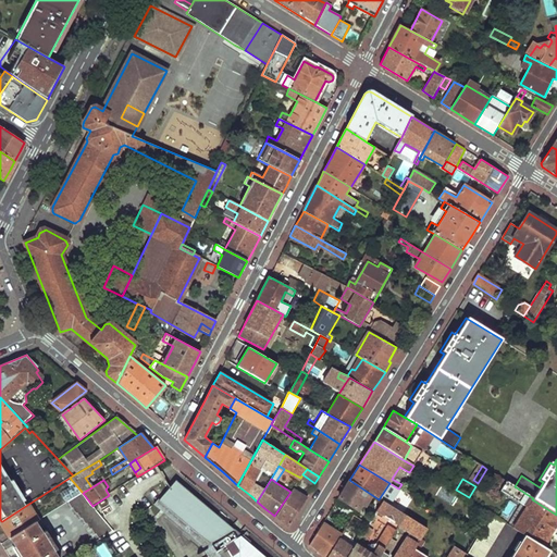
[(338,498),(359,511),(363,505),(366,507),(372,495),(349,480),(338,498)]
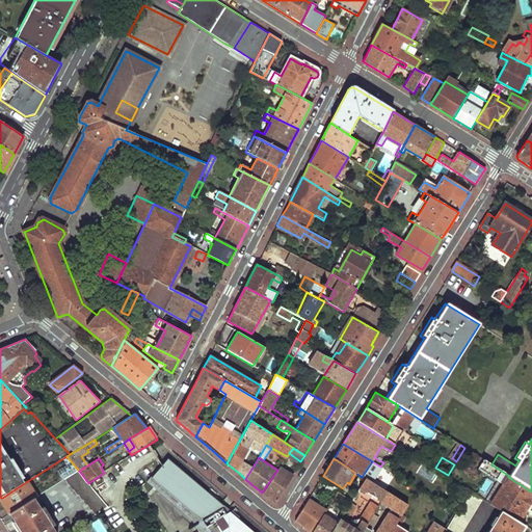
[(488,504),(500,512),(519,524),(531,502),(531,491),(508,477),(509,476),(491,464),(483,459),(477,470),(501,484),(488,504)]
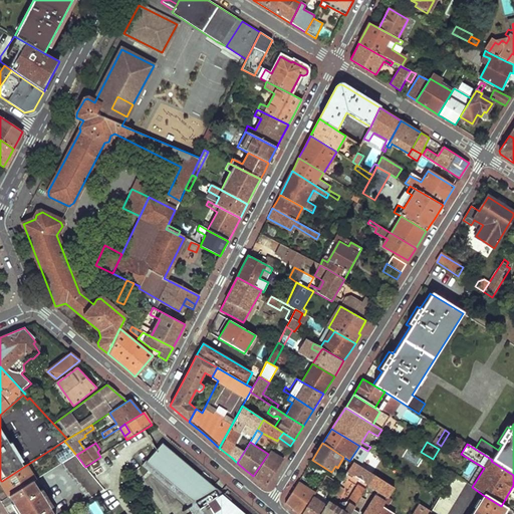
[(149,463),(173,484),(193,471),(163,446),(149,463)]
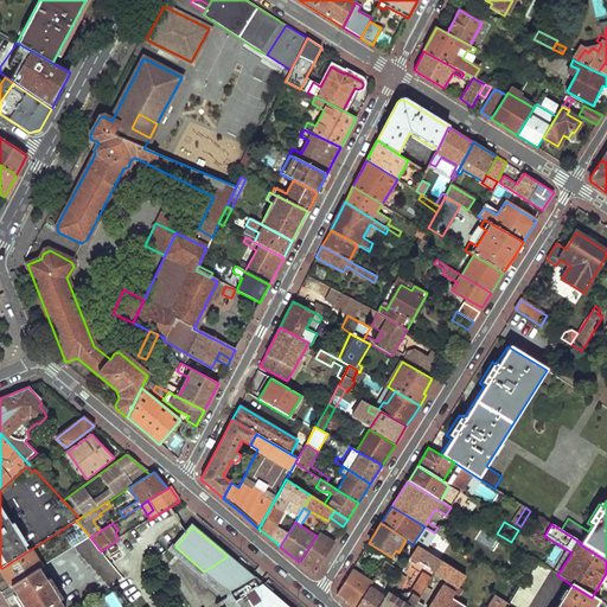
[(317,536),(299,562),(307,570),(313,575),(333,542),(319,532),(317,536)]
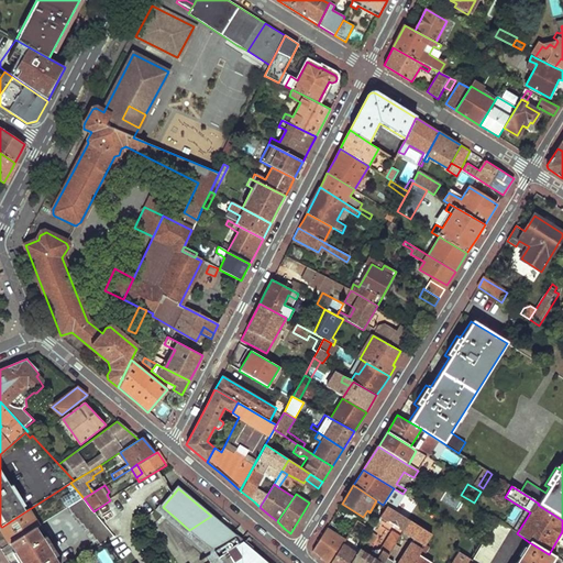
[(81,522),(85,529),(86,529),(89,534),(90,533),(94,540),(96,539),(99,545),(113,537),(94,511),(84,498),(68,508),(72,514),(74,512),(76,519),(78,518),(80,523),(81,522)]
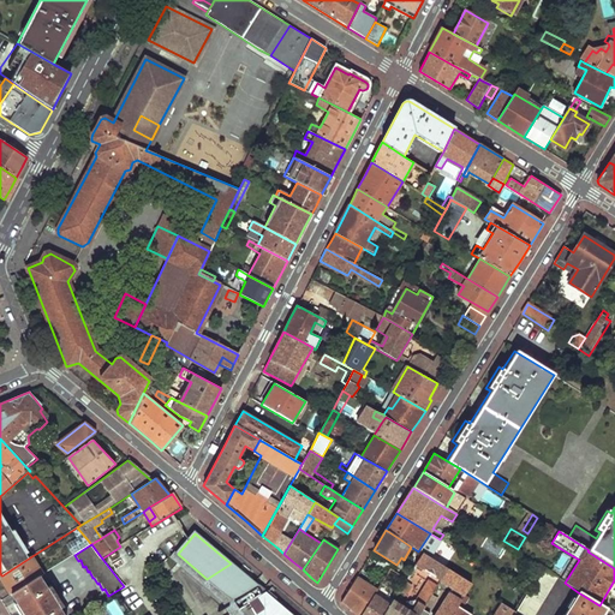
[(201,583),(207,579),(178,554),(175,553),(171,557),(201,583)]
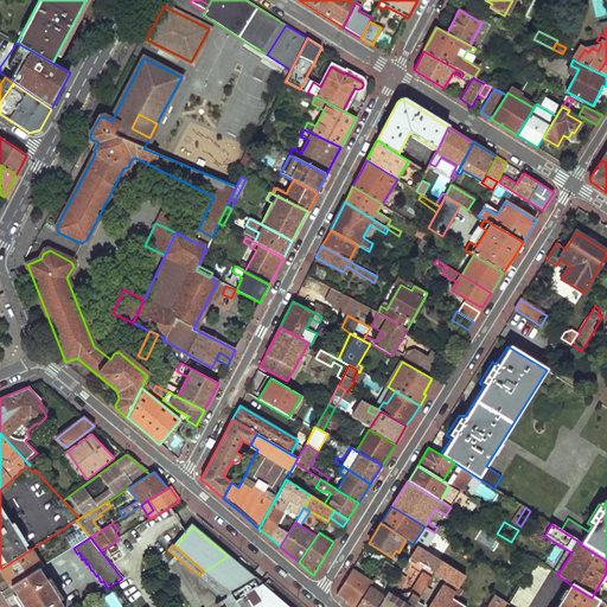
[(417,547),(401,573),(396,580),(391,588),(402,595),(419,570),(413,567),(414,564),(411,563),(413,561),(435,575),(442,563),(417,547)]
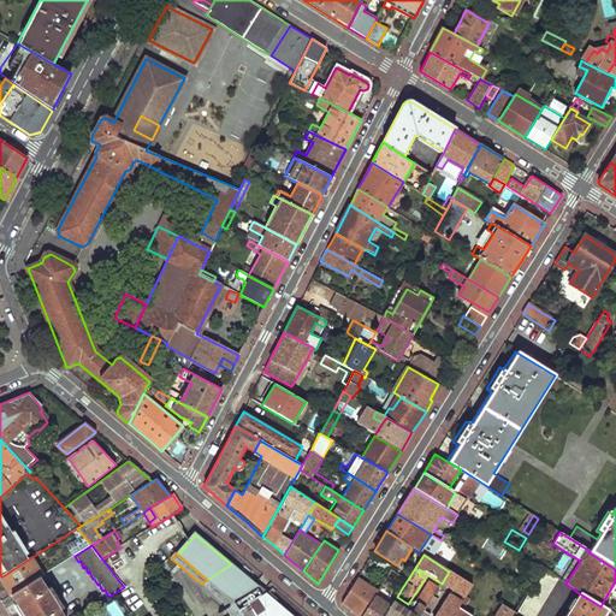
[(3,576),(13,594),(39,579),(42,576),(30,558),(3,576)]
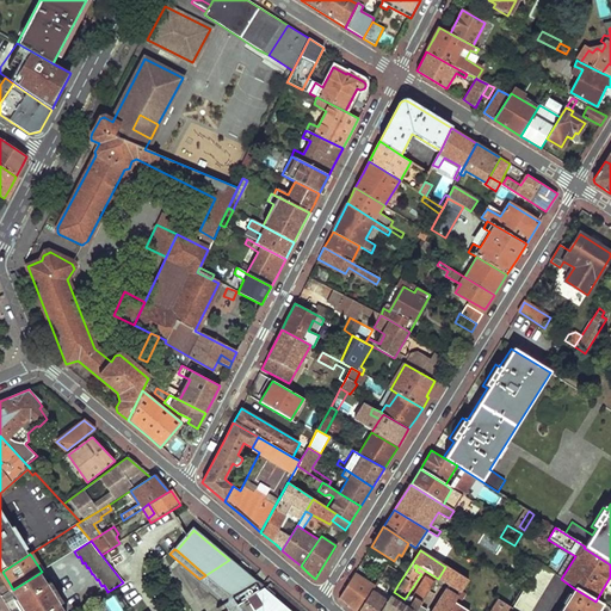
[(374,567),(376,569),(382,573),(387,566),(389,562),(380,557),(374,567)]
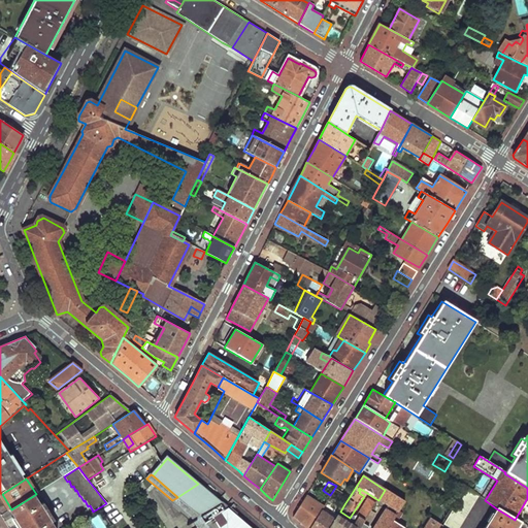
[(198,484),(177,497),(201,517),(205,523),(207,522),(225,510),(219,501),(198,484)]
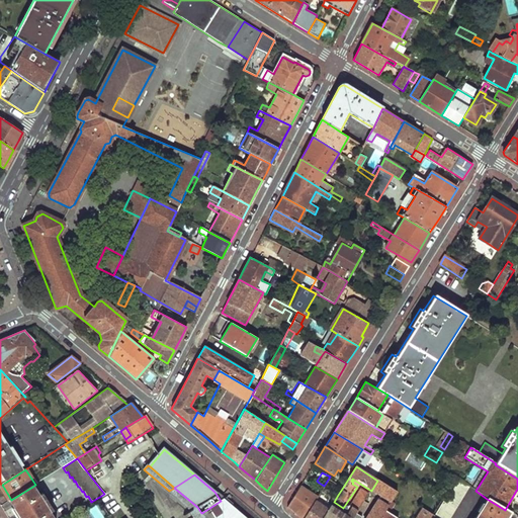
[(457,479),(434,517),(433,517),(449,517),(470,487),(457,479)]
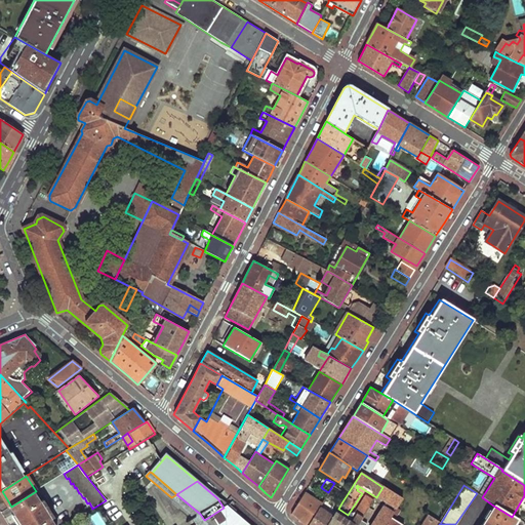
[(327,524),(333,517),(325,513),(339,490),(332,486),(328,492),(324,500),(322,503),(308,524),(327,524)]
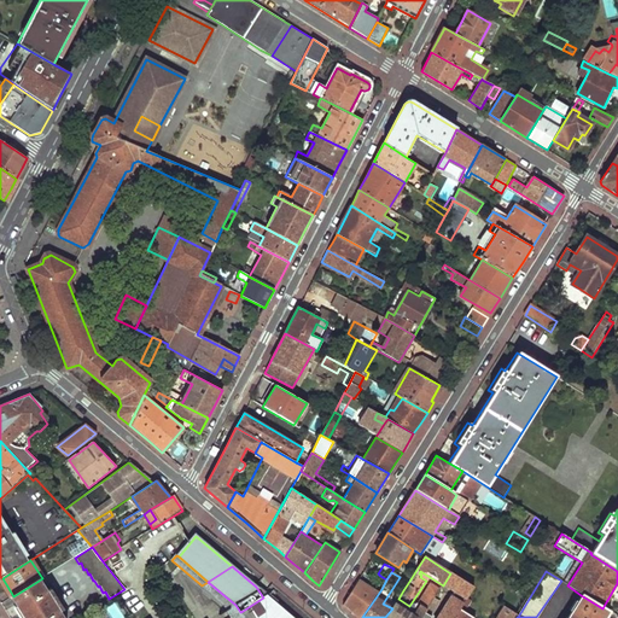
[(443,586),(466,601),(473,589),(450,573),(443,586)]
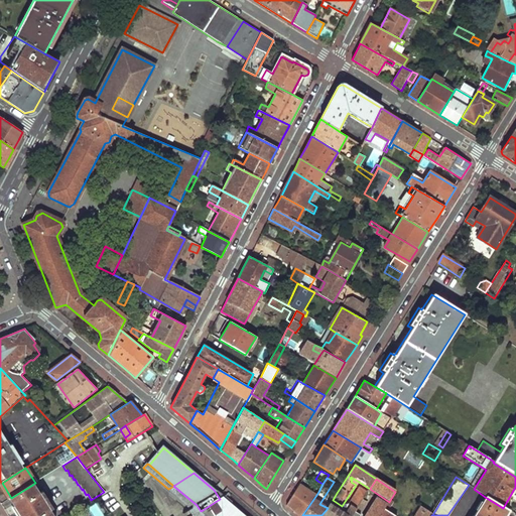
[(313,488),(318,492),(323,484),(317,481),(313,488)]
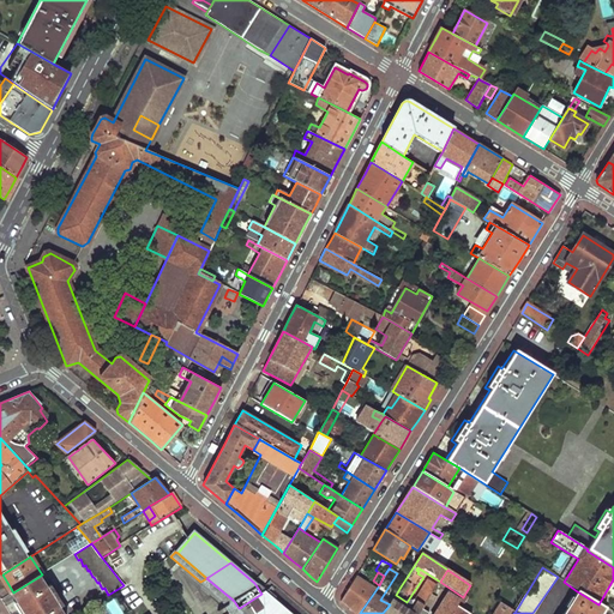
[(351,611),(355,613),(360,613),(377,589),(356,576),(341,601),(351,611)]
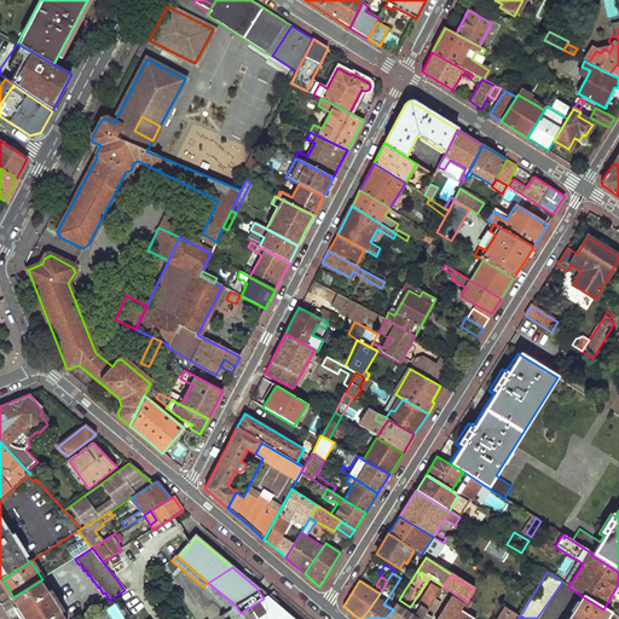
[(13,597),(27,618),(62,618),(56,609),(62,605),(50,584),(42,588),(39,582),(13,597)]
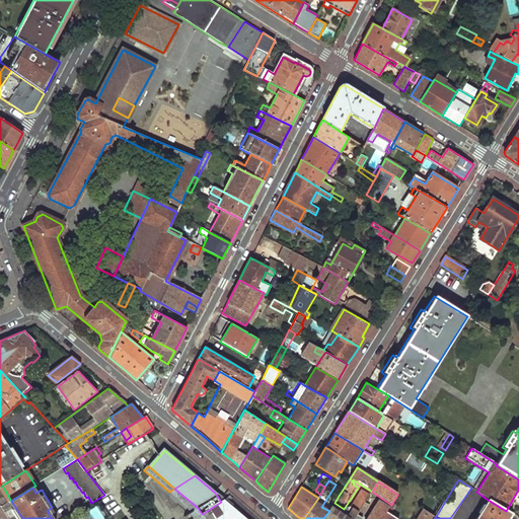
[(174,489),(169,492),(194,512),(197,517),(202,514),(198,508),(174,489)]
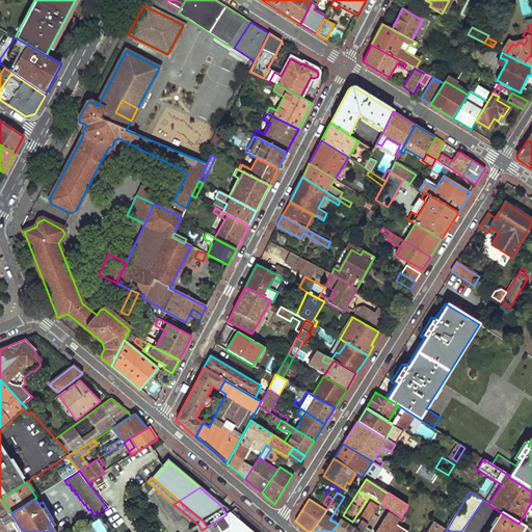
[(362,531),(366,528),(377,509),(370,504),(358,523),(360,524),(355,529),(341,519),(338,524),(331,531),(362,531)]
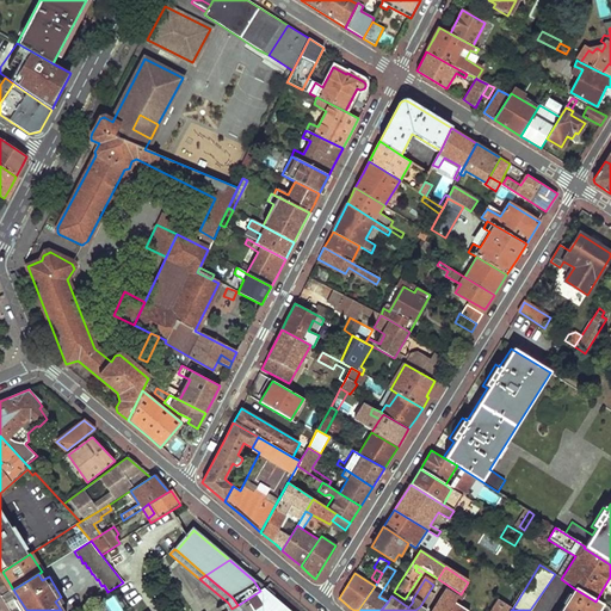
[(396,581),(388,594),(392,596),(394,592),(399,584),(396,581)]
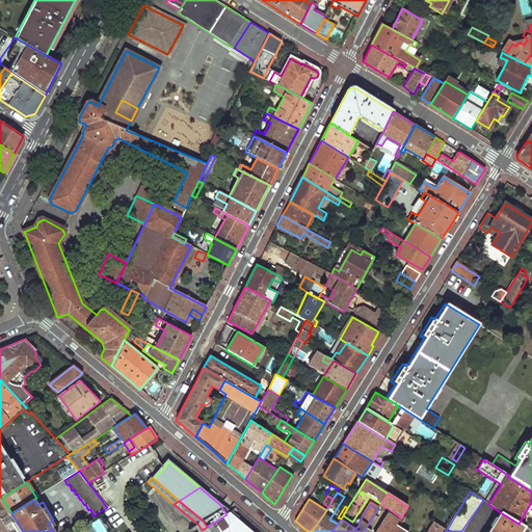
[(377,509),(366,528),(370,530),(381,512),(377,509)]
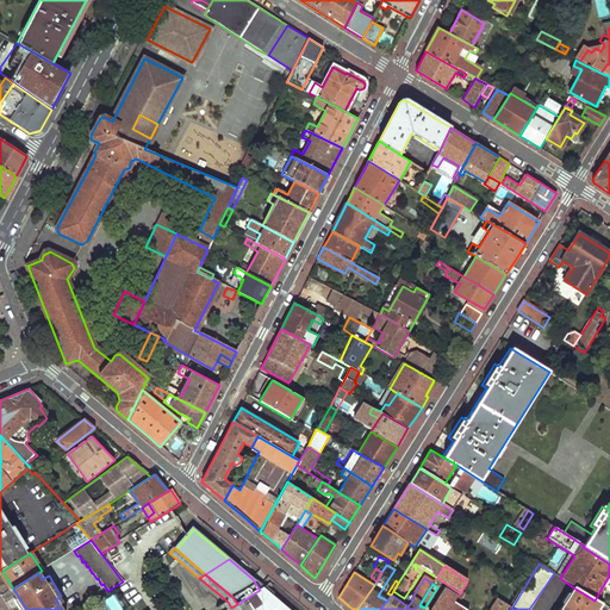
[(290,609),(263,587),(260,590),(240,603),(248,609),(290,609)]
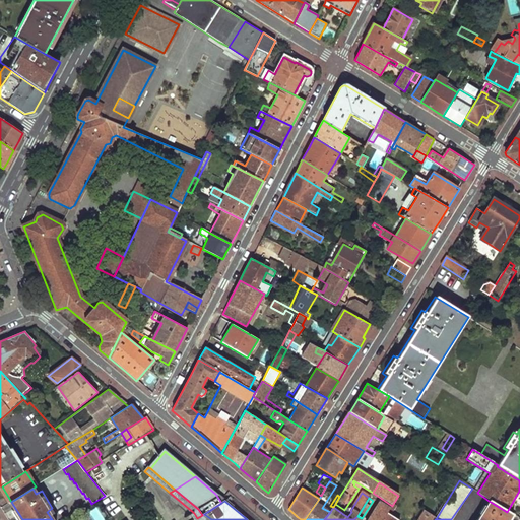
[(475,519),(508,519),(512,515),(507,512),(489,501),(475,519)]
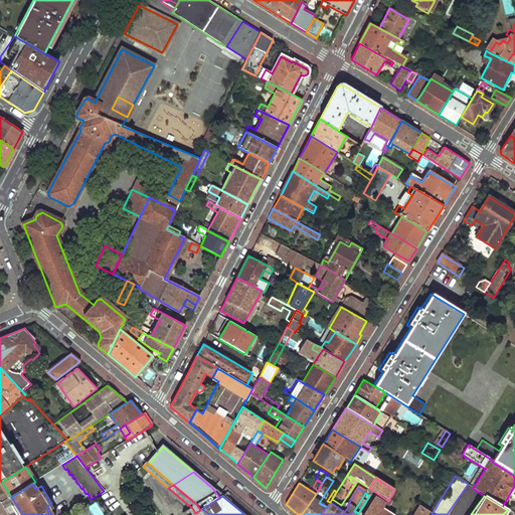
[(378,500),(367,514),(378,514),(383,508),(385,505),(378,500)]
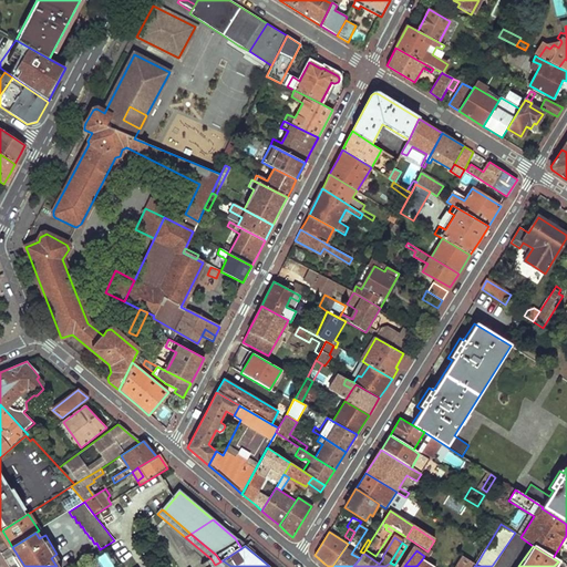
[(462,557),(455,566),(474,566),(475,566),(462,557)]
